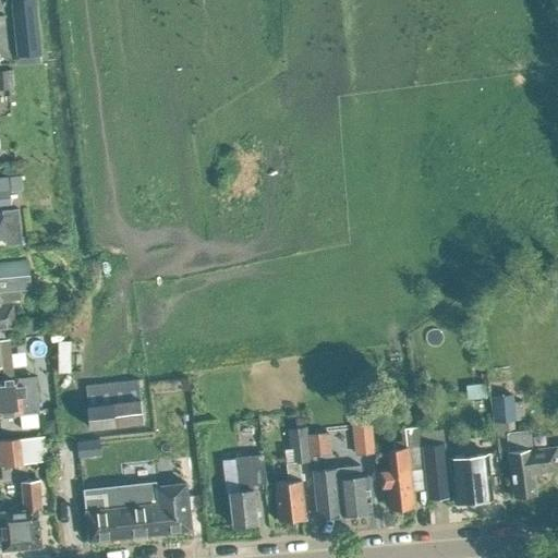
[(39,12),(13,14),(16,53),(43,52),(39,12)]
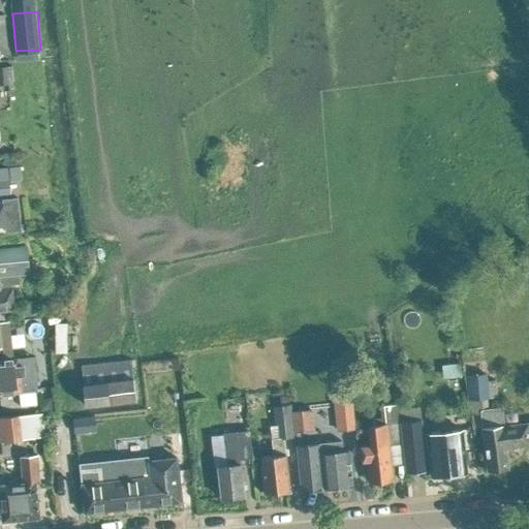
[(298,33),(306,32),(304,20),(296,21),(298,33)]
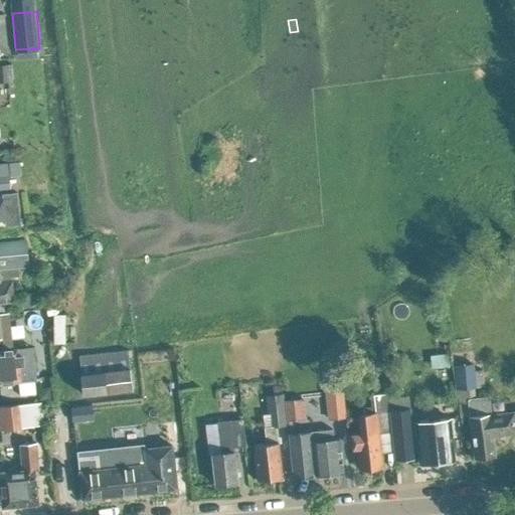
[(284,43),(286,55),(294,54),(292,42),(284,43)]
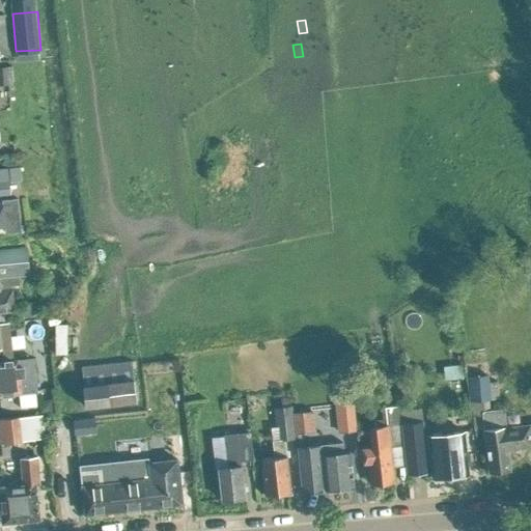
[(303,58),(295,59),(297,72),(305,71),(303,58)]
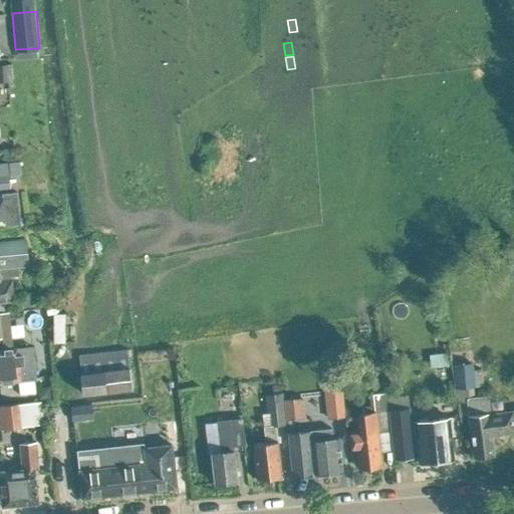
[(0,189),(9,188),(8,175),(0,175),(0,189)]
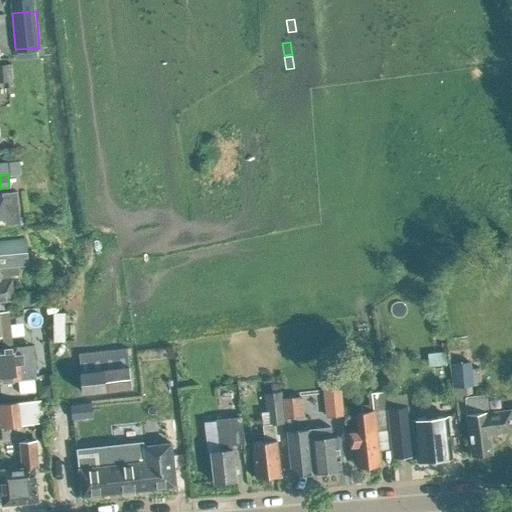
[(19,223),(16,191),(0,192),(0,218),(4,218),(5,224),(19,223)]
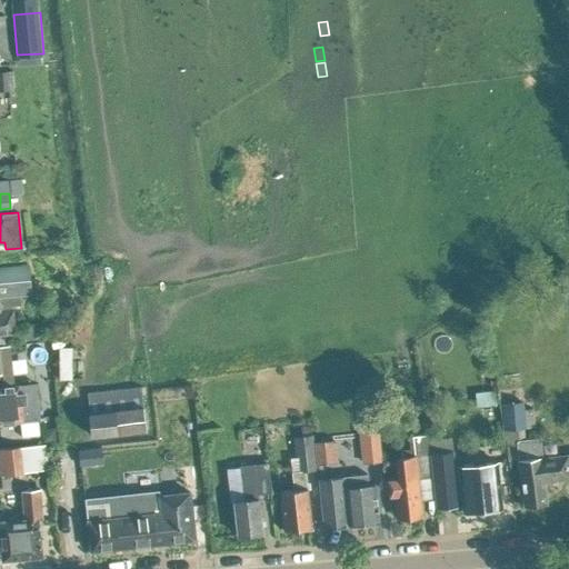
[(0,345),(5,345),(3,333),(15,332),(11,305),(20,303),(19,290),(28,289),(26,267),(0,268),(0,345)]
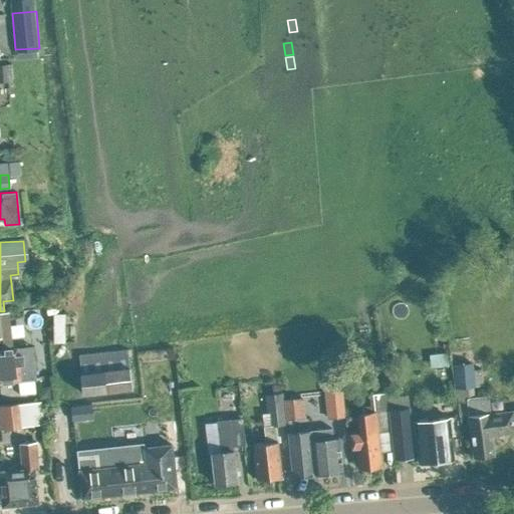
[(463,276),(462,268),(454,270),(448,278),(448,286),(456,285),(463,276)]
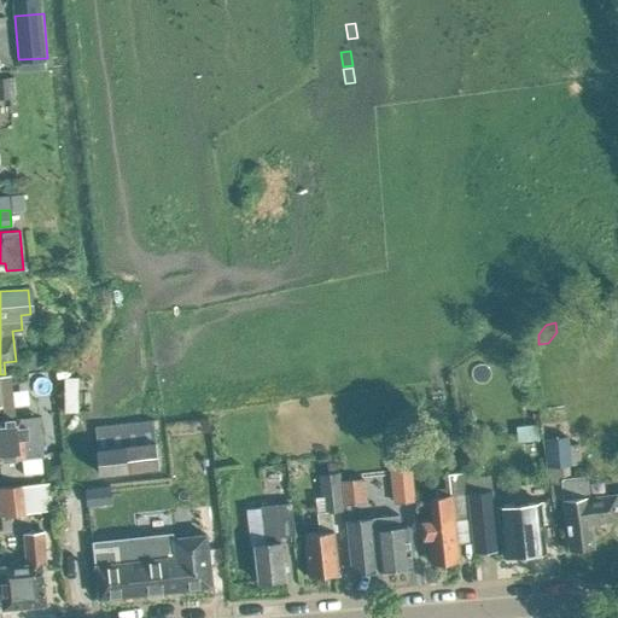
[(24,369),(40,368),(39,356),(23,357),(24,369)]
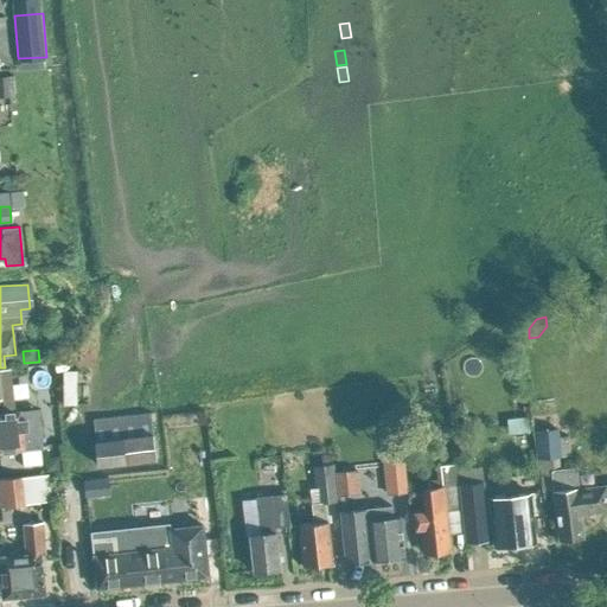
[(0,368),(0,451),(20,449),(23,467),(43,465),(40,447),(37,408),(30,408),(17,409),(12,366),(5,368),(0,368)]
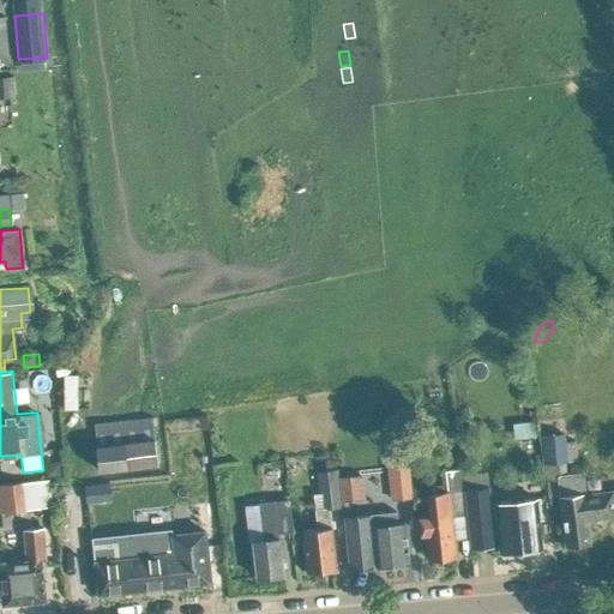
[(98,470),(156,463),(151,416),(94,423),(98,470)]
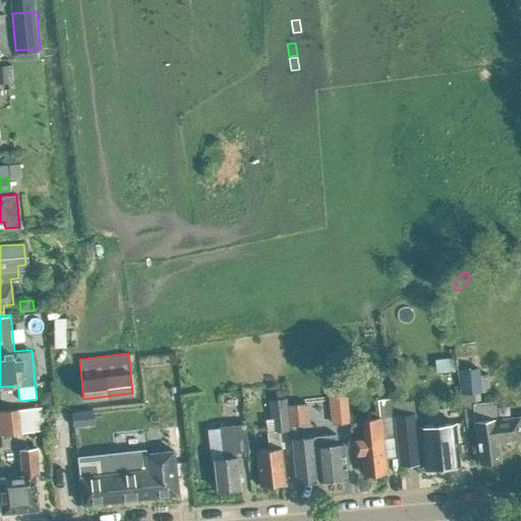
[(479,373),(478,366),(459,368),(461,393),(481,391),(489,390),(487,372),(479,373)]
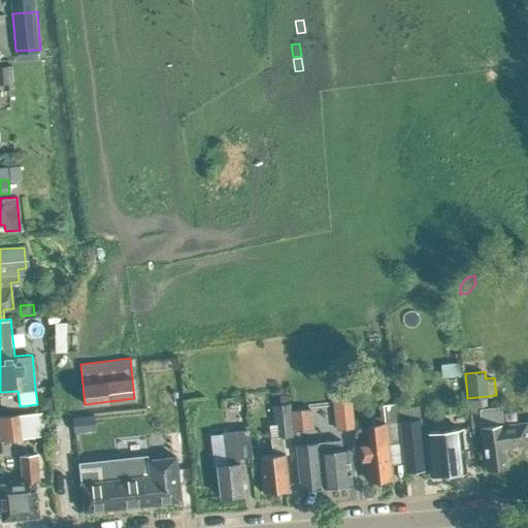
[(500,405),(483,407),(482,398),(467,399),(470,426),(481,425),(486,468),(506,466),(503,446),(527,442),(527,420),(525,420),(525,422),(502,425),(500,405)]
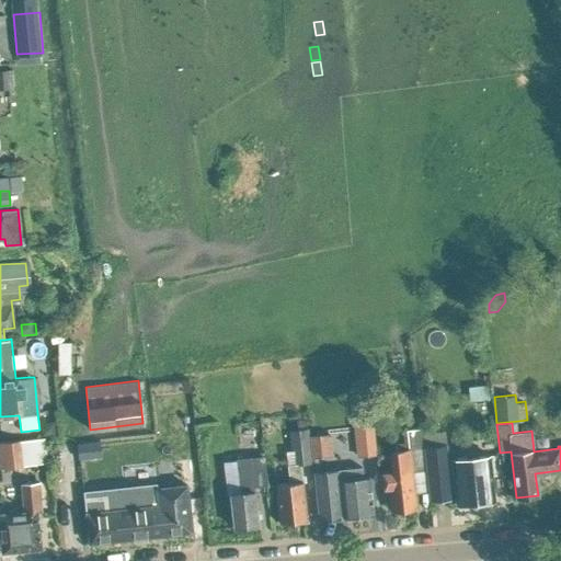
[(302,481),(300,464),(310,462),(307,427),(288,430),(293,465),(287,465),(289,482),(276,484),(279,523),(307,519),(302,481)]
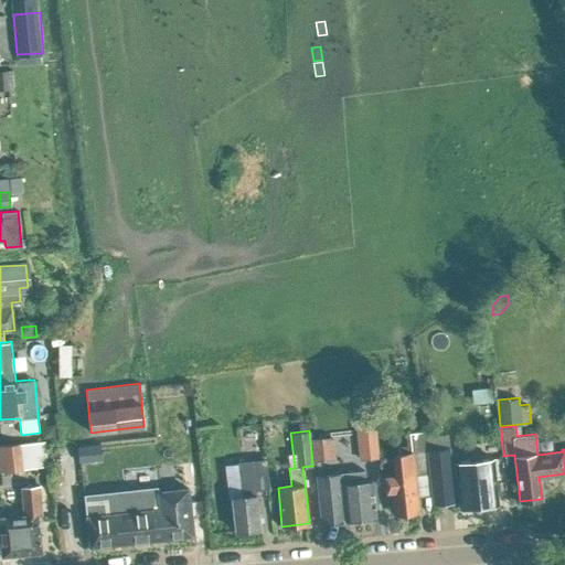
[(364,460),(380,458),(377,430),(361,433),(364,460)]
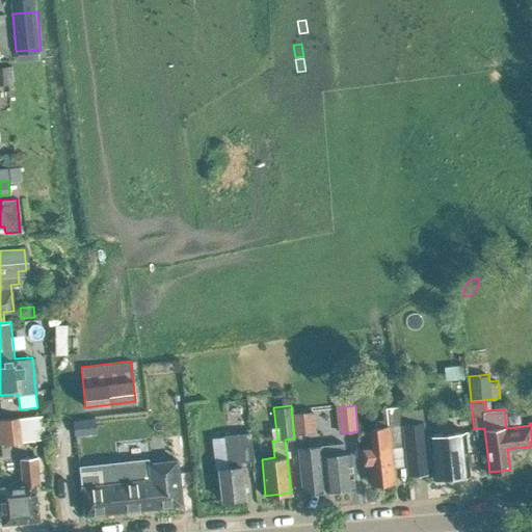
[(397,410),(400,441),(403,441),(407,474),(428,472),(427,461),(431,460),(432,477),(469,474),(463,432),(428,435),(429,450),(425,450),(421,407),(397,410)]
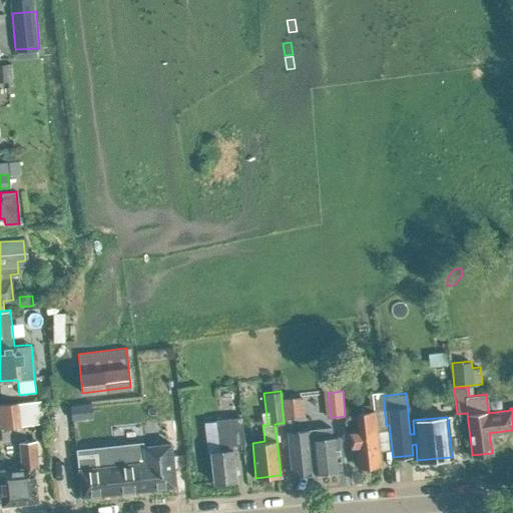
[(375,427),(386,425),(383,396),(372,397),(373,411),(358,413),(360,431),(350,432),(351,445),(355,445),(357,467),(379,464),(375,427)]
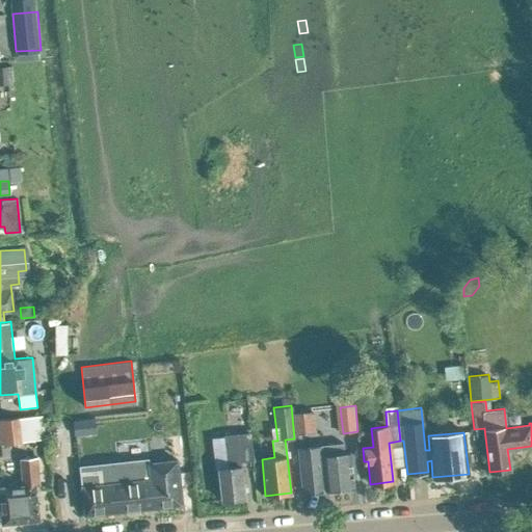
[(298,432),(314,431),(313,411),(296,414),(298,432)]
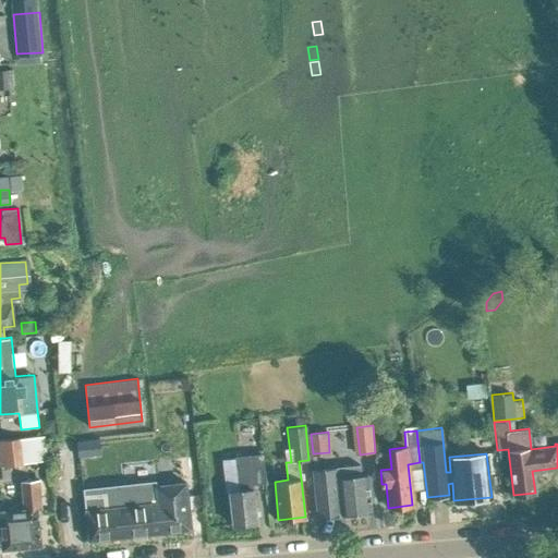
[(46,459),(43,434),(21,437),(21,436),(0,438),(0,465),(24,462),(46,459)]
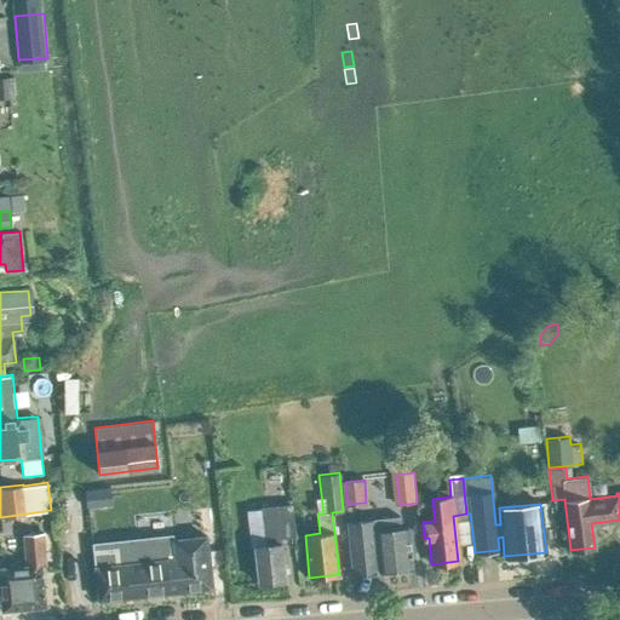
[(109,486),(84,489),(86,507),(112,504),(109,486)]
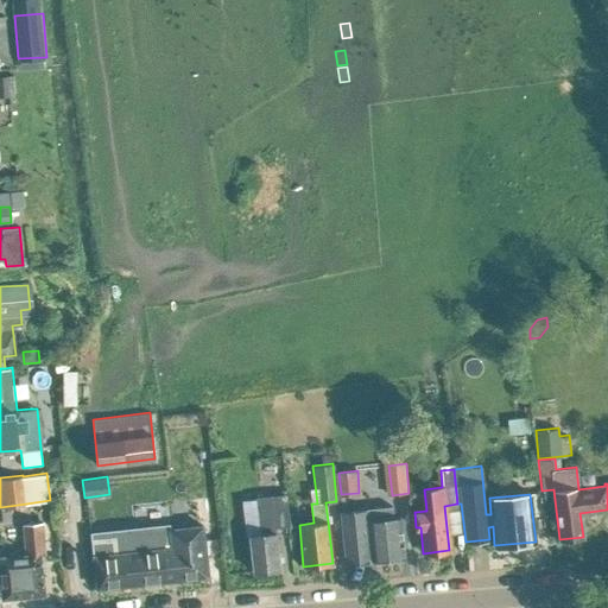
[(258,534),(249,536),(253,571),(279,569),(274,527),(290,526),(286,494),(286,493),(254,496),(254,498),(258,534)]
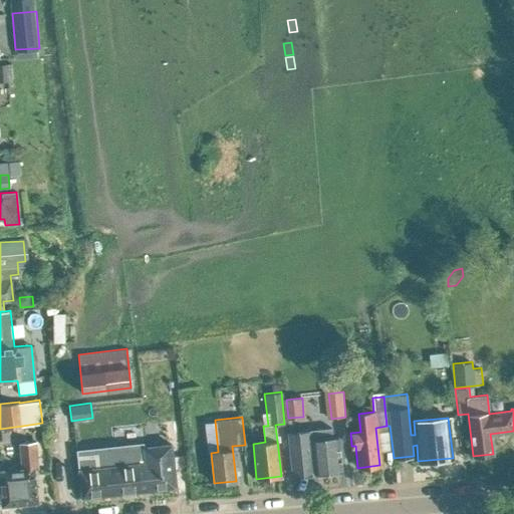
[(332,438),(331,429),(288,433),(291,470),(292,470),(292,475),(341,470),(338,437),(332,438)]
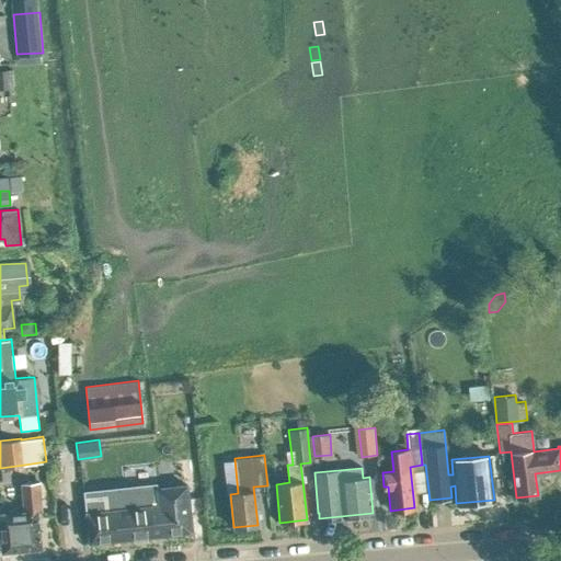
[(0,540),(1,552),(42,549),(39,528),(43,526),(38,482),(21,484),(23,513),(0,514),(0,540)]
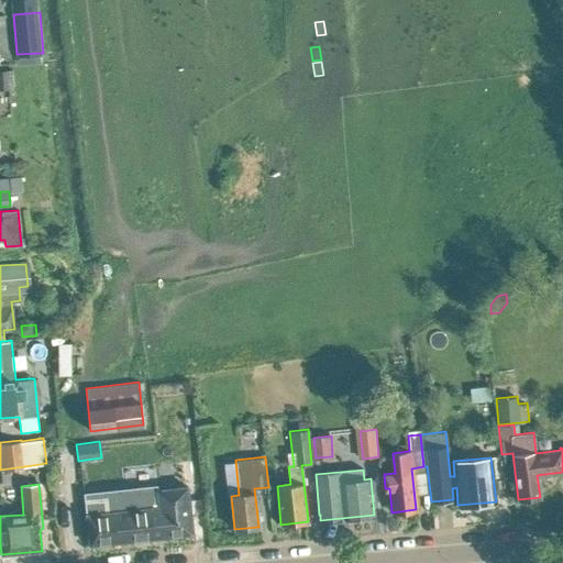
[(156,485),(84,493),(86,516),(87,516),(89,544),(192,533),(187,486),(173,488),(167,488),(157,489),(156,485)]
